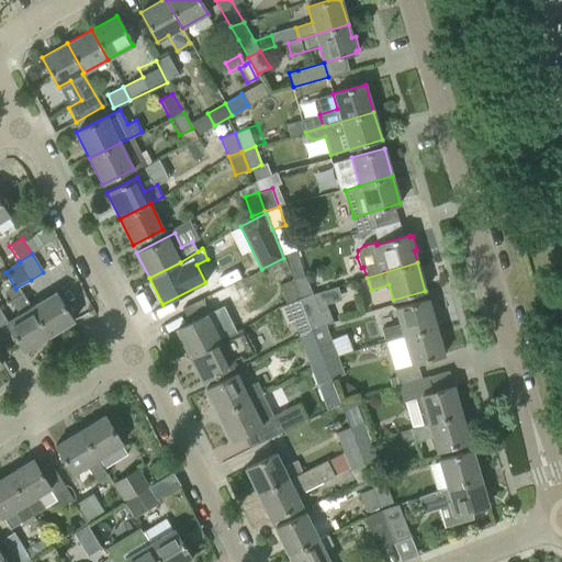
[(305,276),(291,280),(299,299),(312,294),(305,276)]
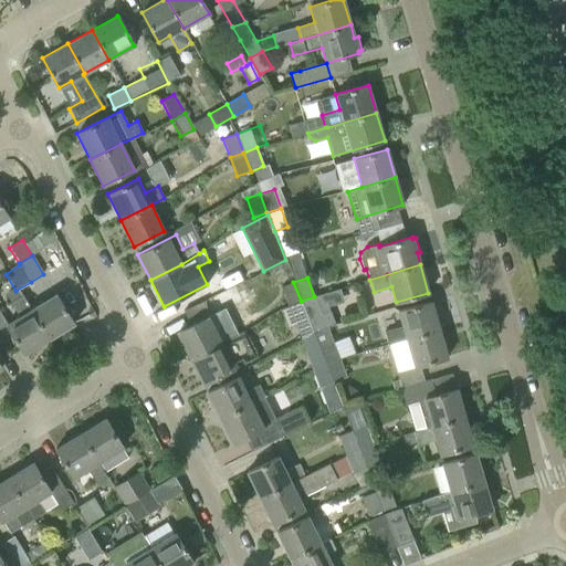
[(281,286),(287,305),(301,301),(293,282),(281,286)]
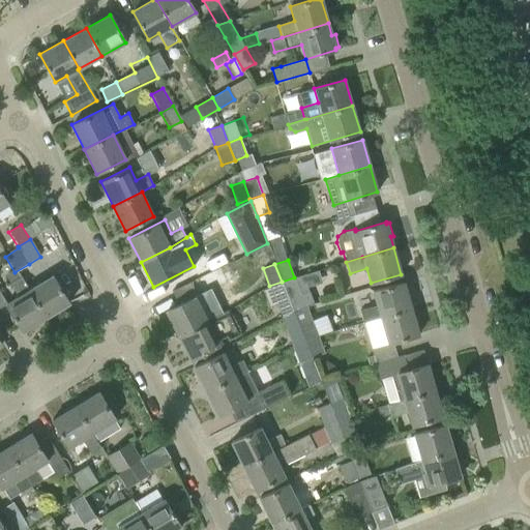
[(29,290),(46,317),(69,303),(52,275),(29,290)]
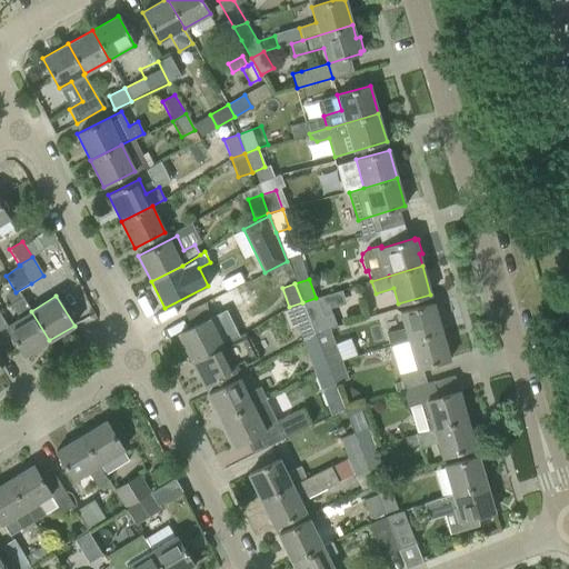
[(7,326),(6,327),(25,356),(49,340),(31,311),(22,297),(11,303),(20,318),(7,326)]
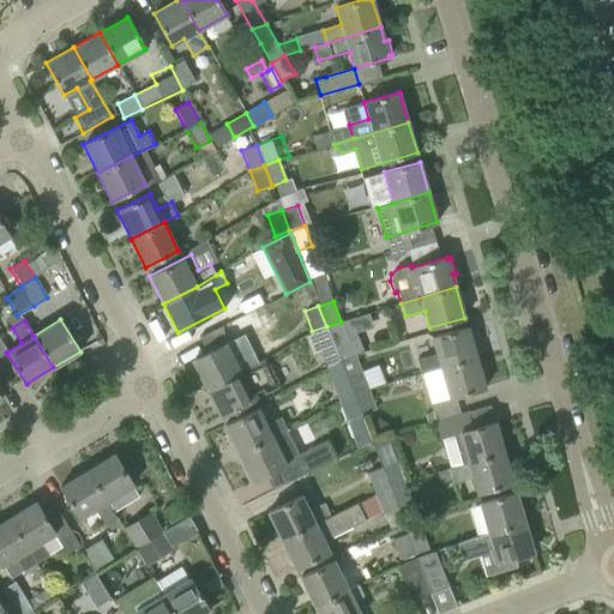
[(341,321),(326,326),(339,361),(362,353),(356,337),(348,342),(341,321)]
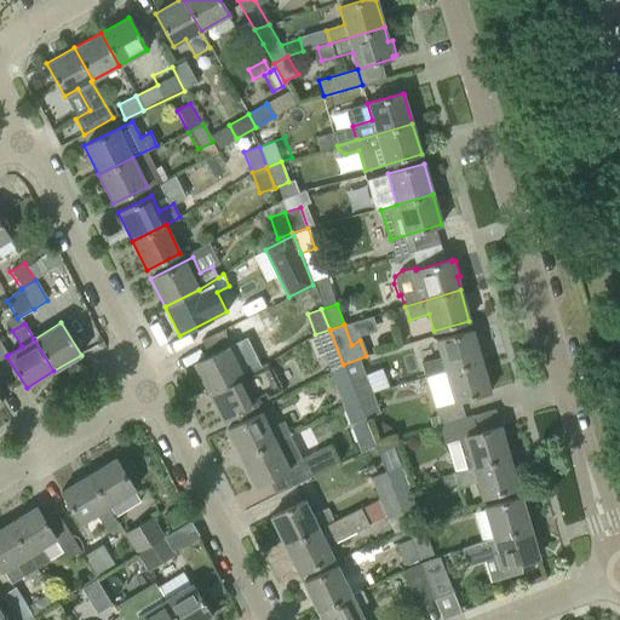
[(329,329),(315,334),(315,336),(305,339),(314,360),(322,355),(328,371),(343,365),(329,329)]
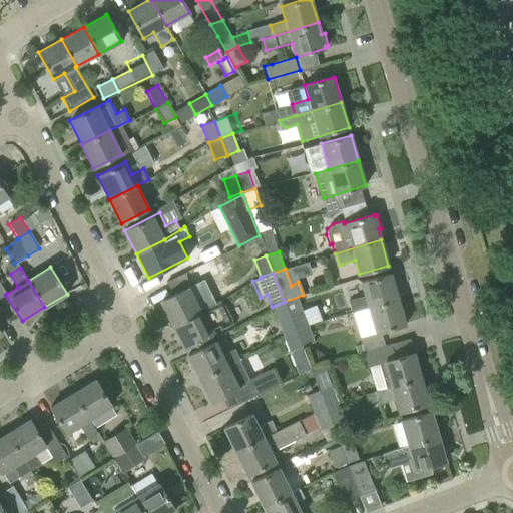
[(352,312),(368,307),(398,298),(390,273),(361,282),(365,295),(348,300),(352,312)]
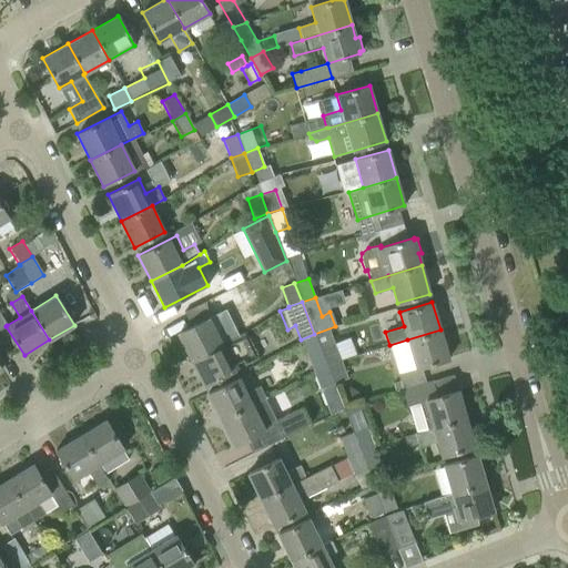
[(178,333),(191,359),(221,344),(209,317),(178,333)]
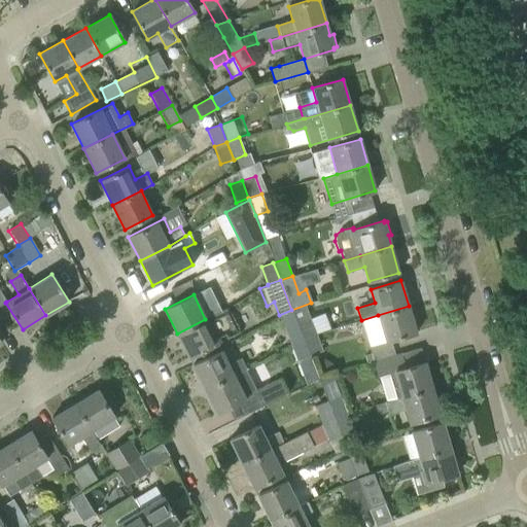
[(369,347),(373,361),(394,355),(390,341),(416,332),(409,306),(378,315),(386,342),(369,347)]
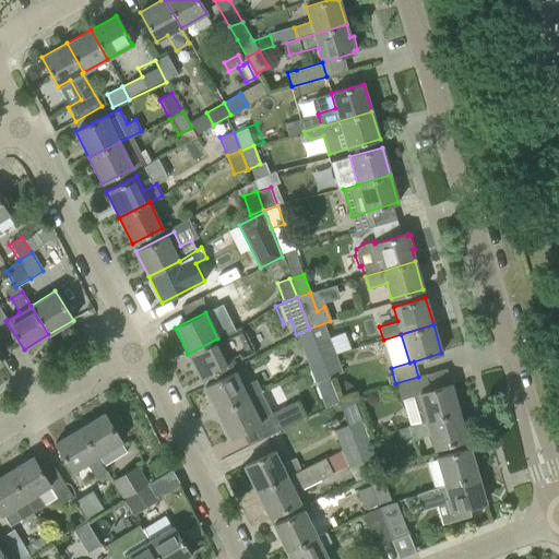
[(217,339),(188,354),(200,379),(234,363),(232,358),(237,356),(239,360),(253,353),(240,328),(217,339)]
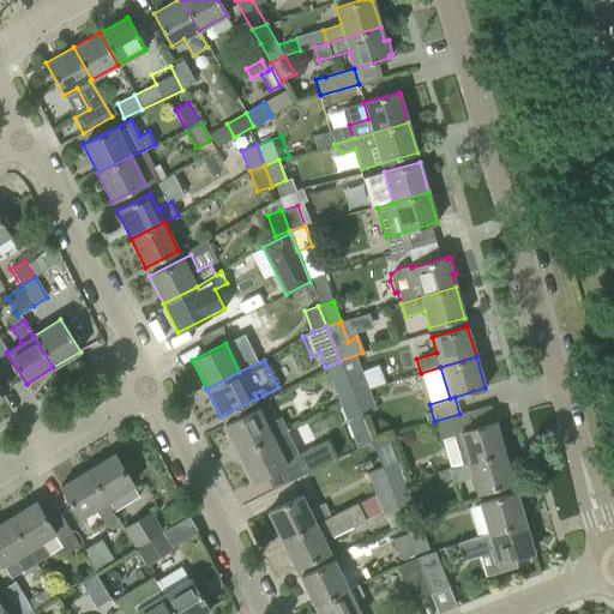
[(359,368),(344,374),(353,395),(366,389),(359,368)]
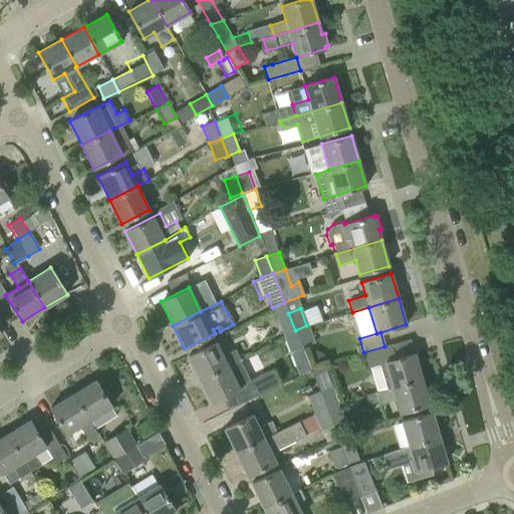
[(276,317),(283,334),(295,330),(288,313),(276,317)]
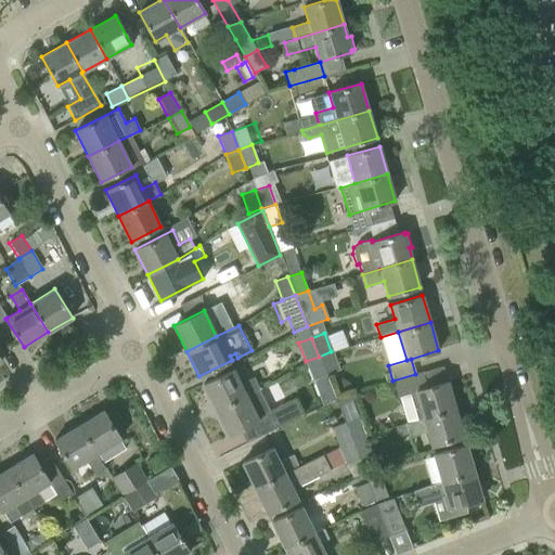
[(331,351),(319,357),(325,374),(338,370),(331,351)]
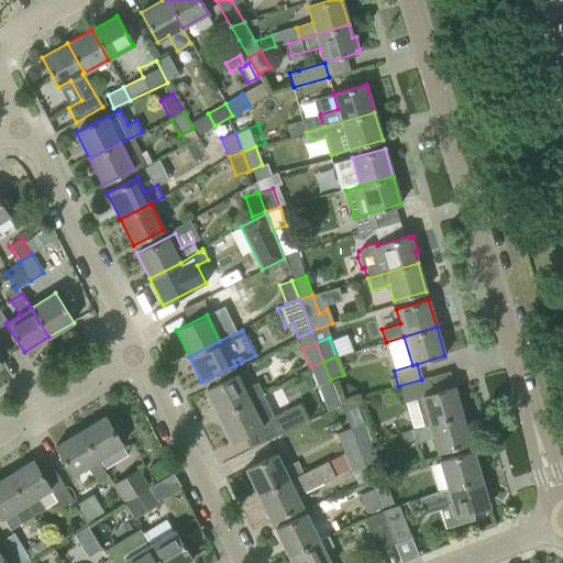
[(323,362),(310,366),(317,385),(330,379),(323,362)]
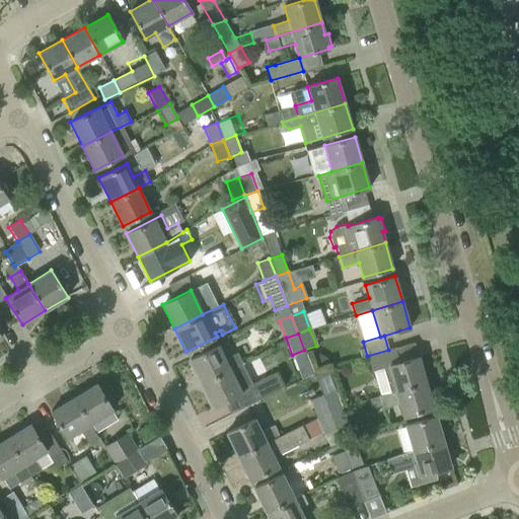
[(190,360),(202,383),(229,369),(230,370),(241,364),(243,363),(242,362),(241,363),(236,353),(224,359),(218,346),(190,360)]
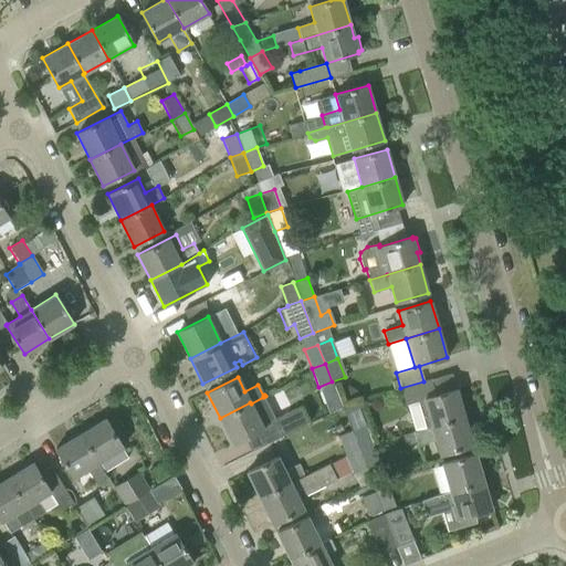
[(417,401),(425,429),(464,417),(457,389),(436,395),(430,379),(423,381),(400,388),(400,389),(399,389),(405,405),(417,401)]
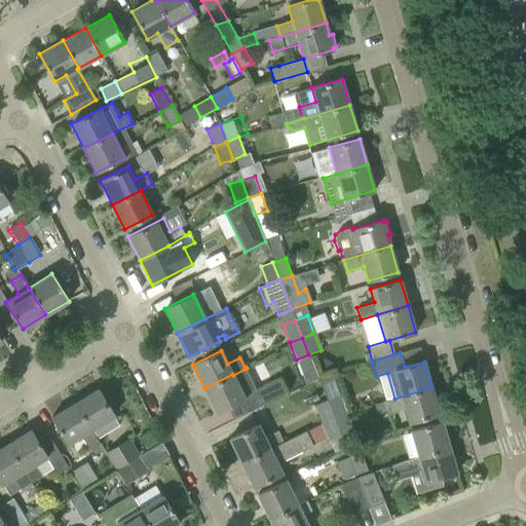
[(232,374),(204,388),(217,413),(245,399),(245,398),(251,395),(257,407),(284,392),(277,379),(256,390),(245,369),(233,375),(232,374)]
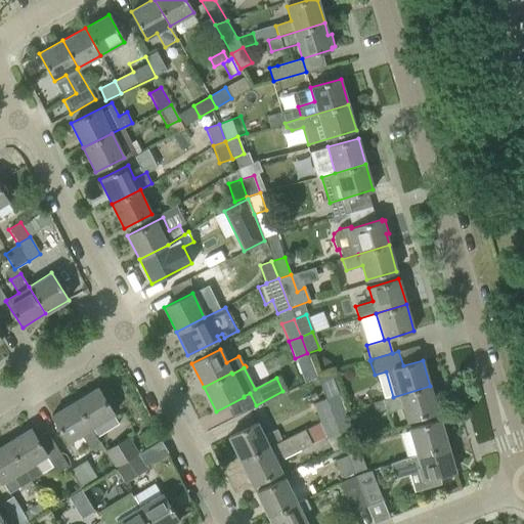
[(318,383),(324,398),(332,416),(343,411),(330,379),(318,383)]
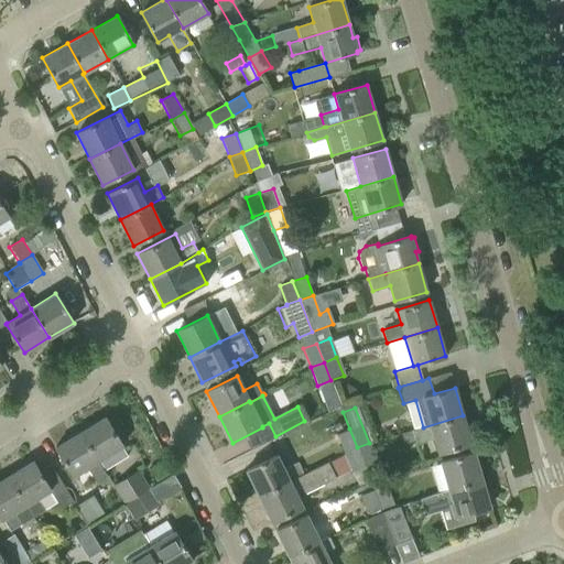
[(463,415),(423,427),(411,431),(415,444),(434,438),(438,453),(470,443),(463,415)]
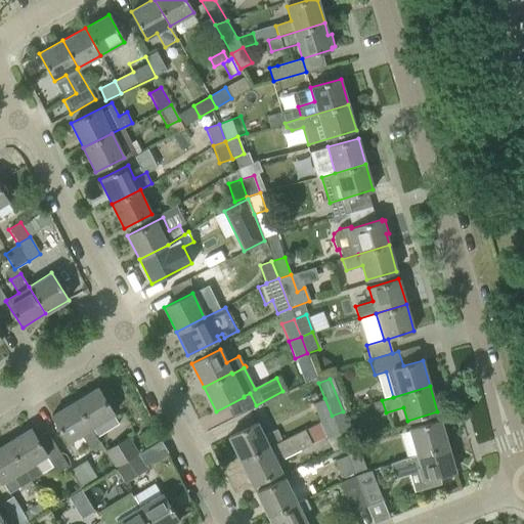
[(74,401),(91,428),(96,437),(119,423),(97,387),(74,401)]
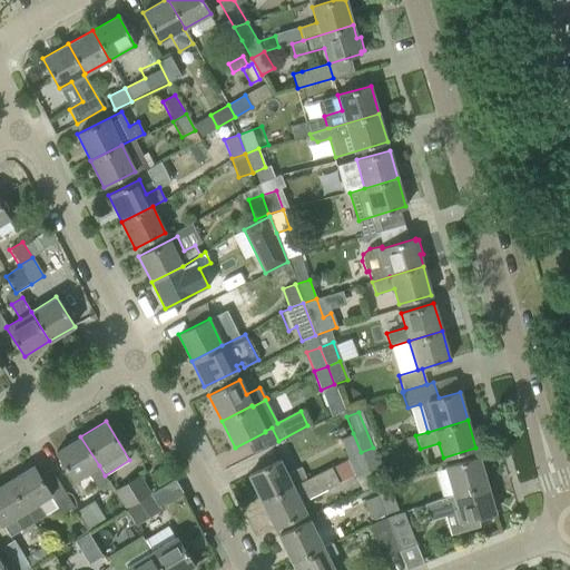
[(338,439),(346,459),(361,452),(353,433),(338,439)]
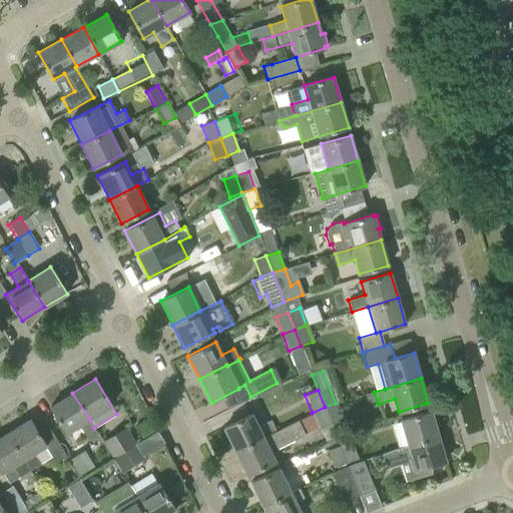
[(89,419),(72,393),(50,407),(66,433),(89,419)]
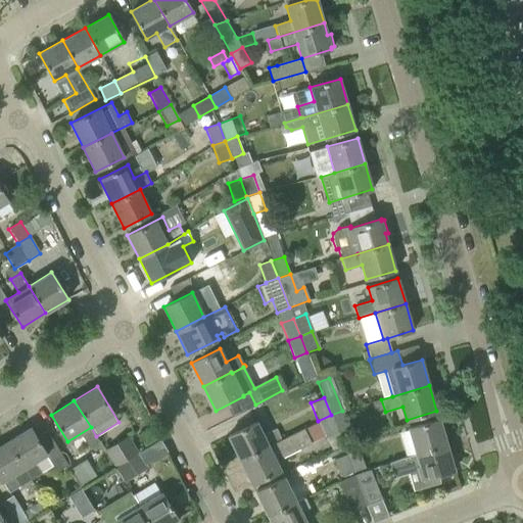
[(342,411),(331,415),(338,433),(349,428),(342,411)]
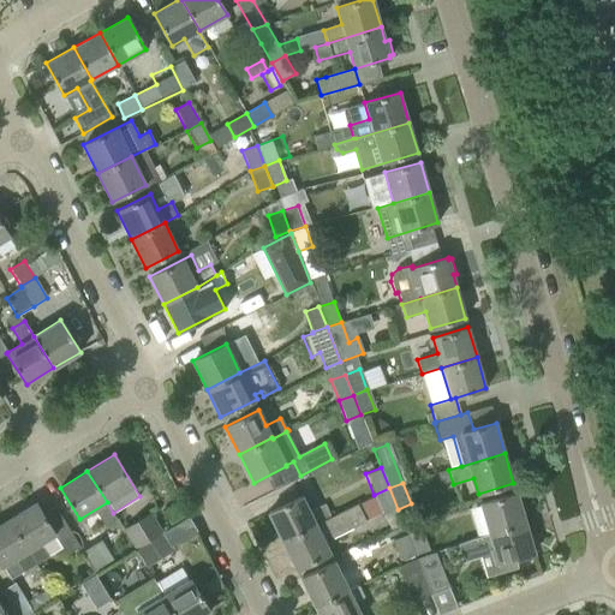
[(389,488),(374,495),(382,515),(398,509),(389,488)]
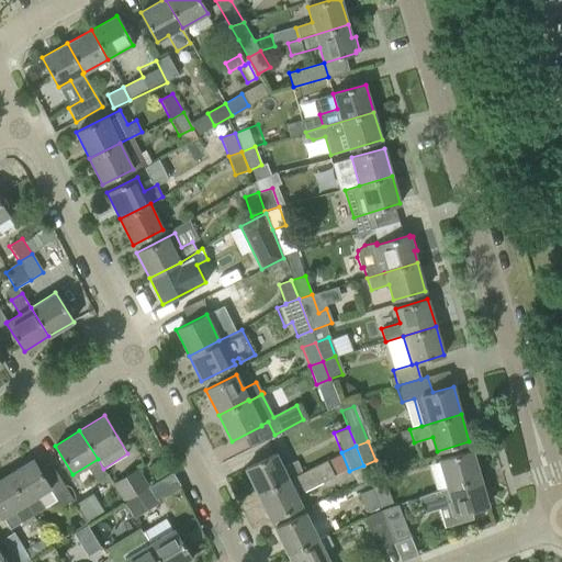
[(323,450),(313,456),(317,465),(326,461),(327,460),(323,450)]
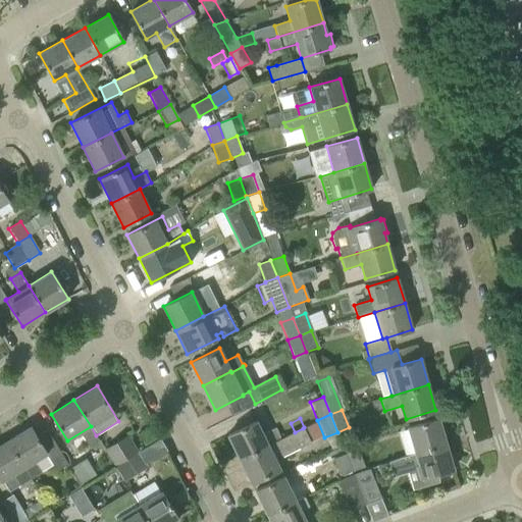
[(408,427),(415,453),(446,444),(438,418),(408,427)]
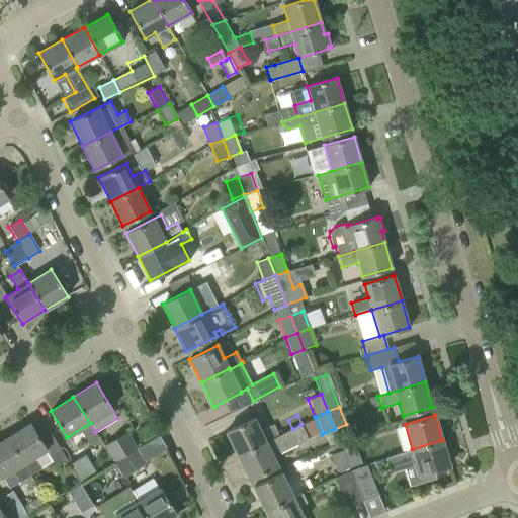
[(226,432),(238,455),(265,442),(266,442),(279,435),(274,425),(260,431),(254,418),(226,432)]
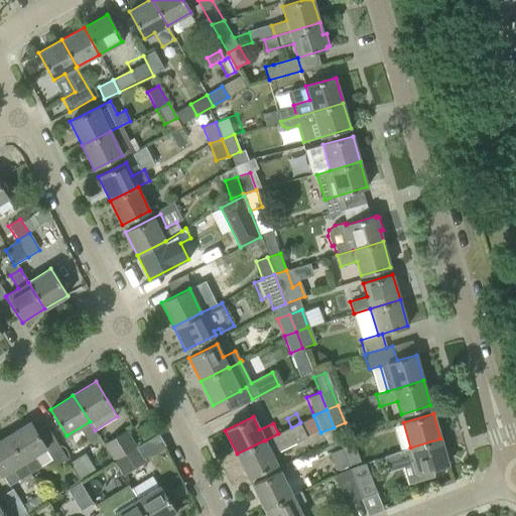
[(29,421),(7,435),(30,474),(52,460),(55,465),(67,459),(46,425),(36,431),(29,421)]
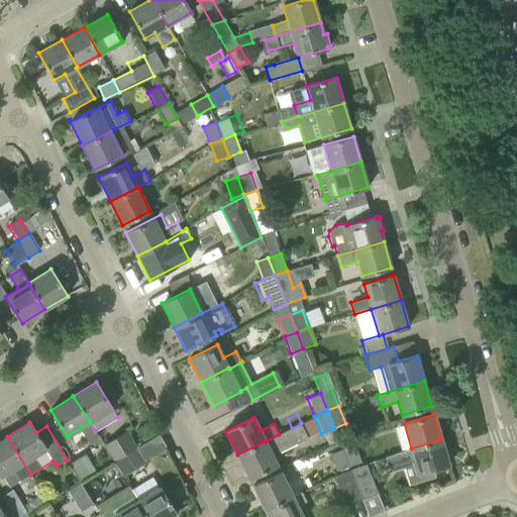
[(147,424),(136,431),(142,440),(153,434),(147,424)]
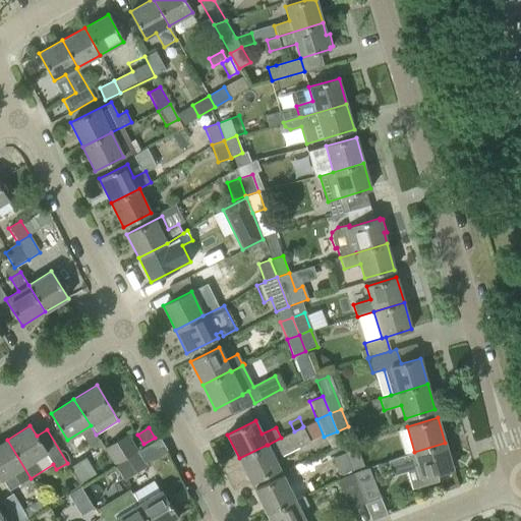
[(267,445),(239,458),(251,482),(279,468),(272,455),(278,452),(280,456),(309,442),(302,427),(294,431),(281,438),(268,445),(267,445)]
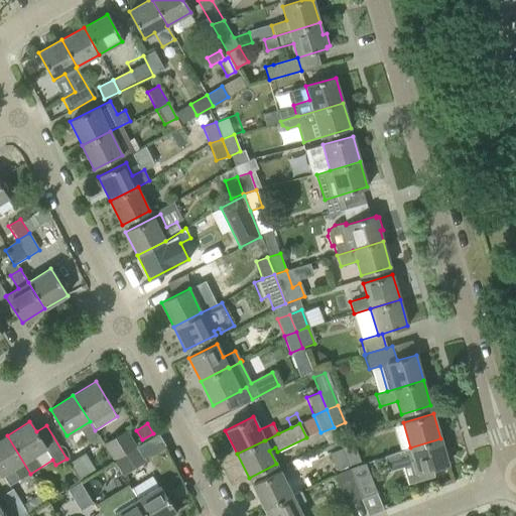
[(114,461),(135,446),(136,446),(126,429),(103,443),(114,461)]
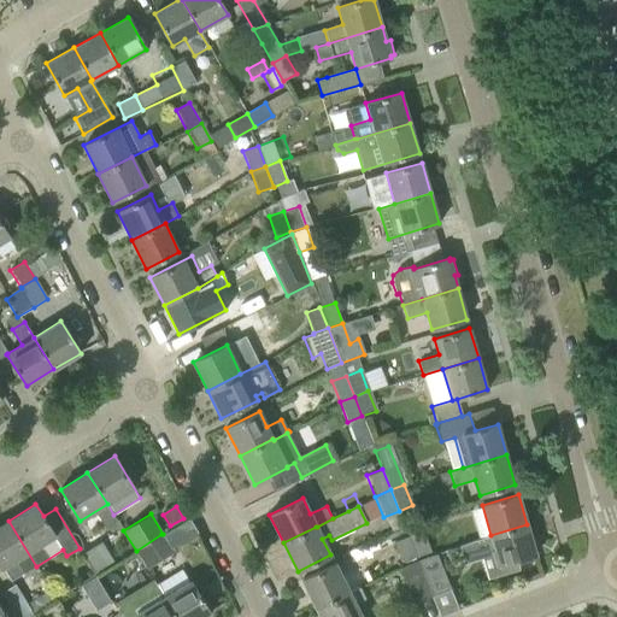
[(36,566),(9,521),(0,526),(0,568),(1,569),(15,560),(23,574),(36,566)]
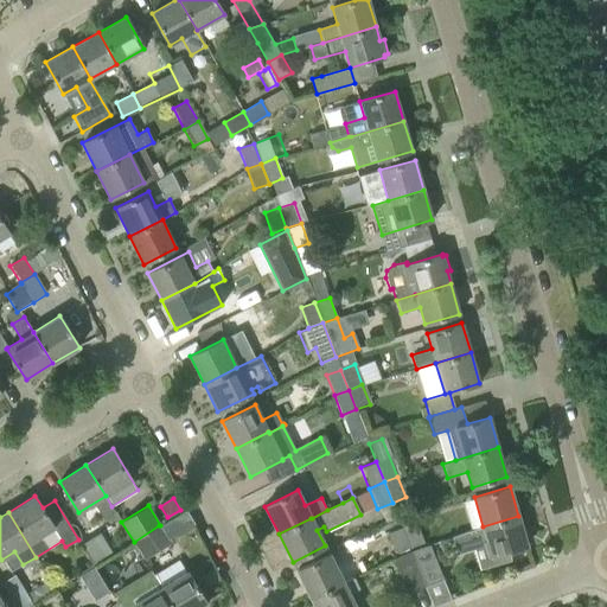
[(518,516),(483,526),(451,536),(457,555),(480,548),(486,567),(509,560),(506,553),(526,547),(518,516)]
